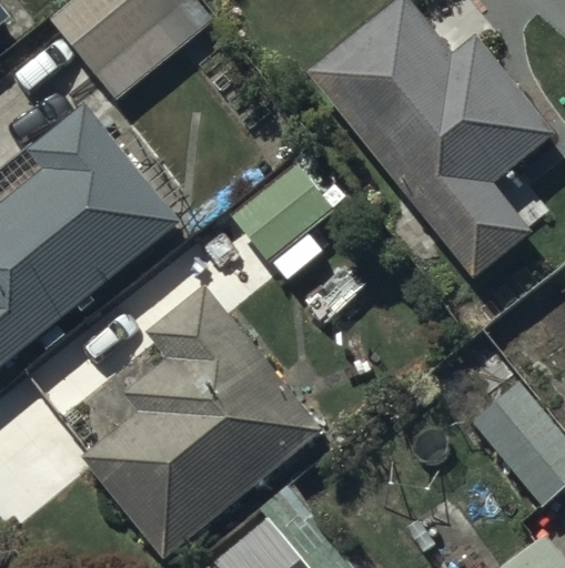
[(197,0),(77,0),(49,23),(114,105),(215,22),(197,0)]
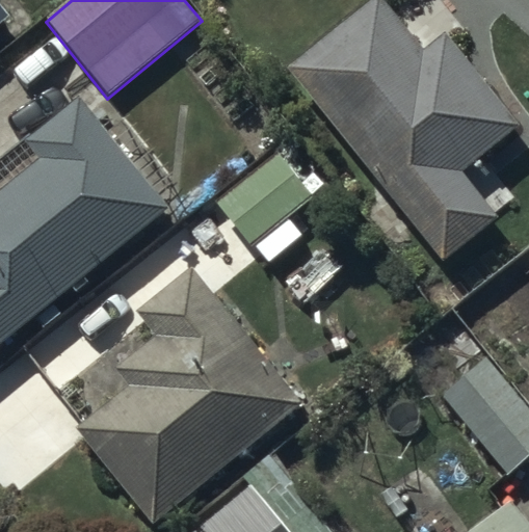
[(381,0),(366,0),(286,65),(442,259),(496,216),(490,208),(511,190),(485,159),(465,177),(460,170),(518,125),(443,31),(421,49),(381,0)]
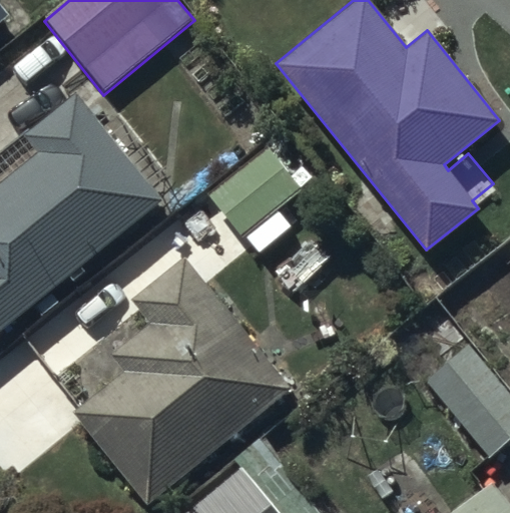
[(0,333),(161,200),(75,91),(21,134),(37,153),(0,182),(0,333)]
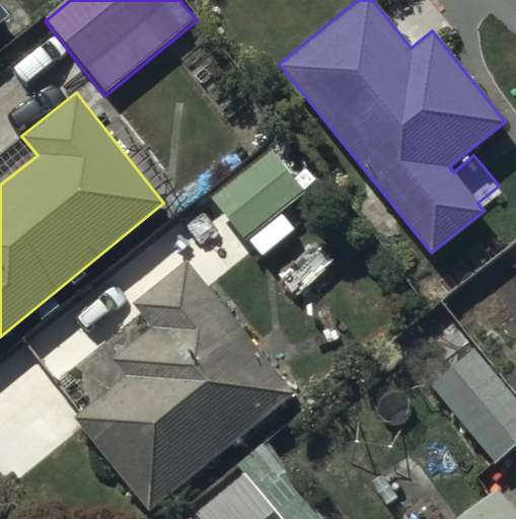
[(313,176),(279,136),(209,196),(244,237),(313,176)]
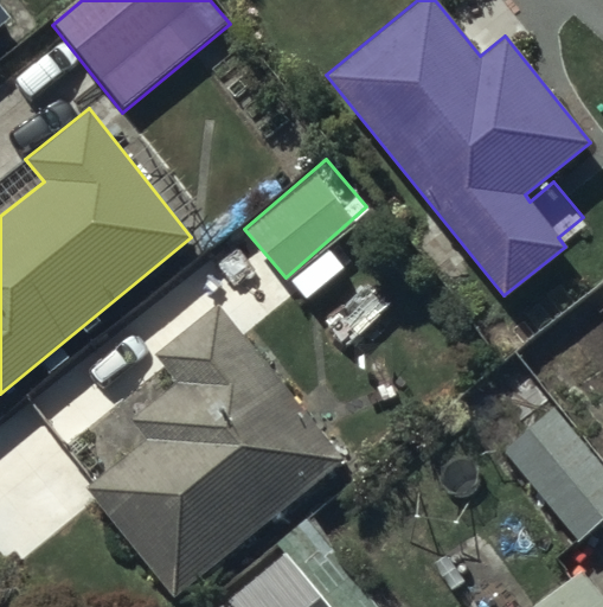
[(81,483),(170,590),(341,451),(217,298),(152,350),(174,377),(128,416),(141,433),(81,483)]
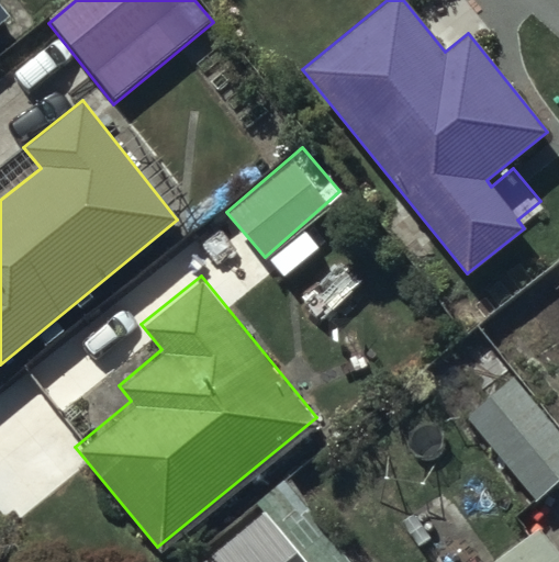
[(558,478),(558,433),(511,375),(465,415),(535,498),(558,478)]
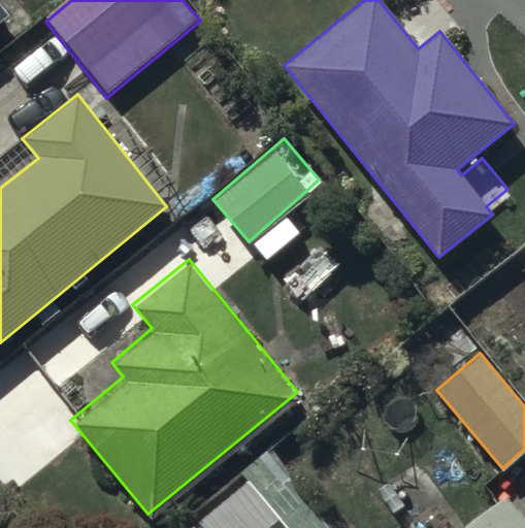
[(191,527),(327,527),(273,460),(191,527)]
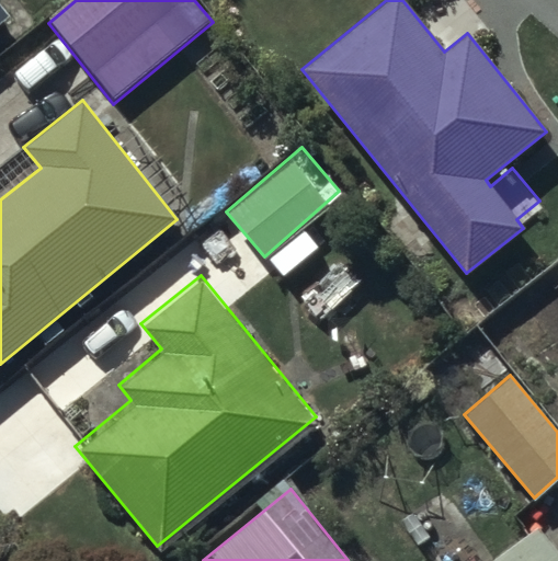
[(557,560),(557,556),(535,528),(493,560),(557,560)]
